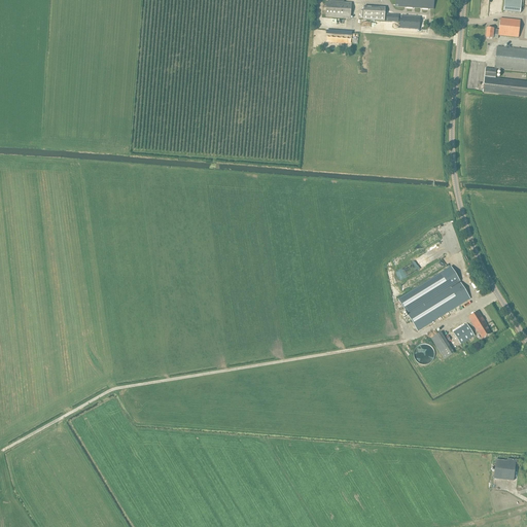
[(433,9),(434,0),(395,0),(395,7),(433,9)]
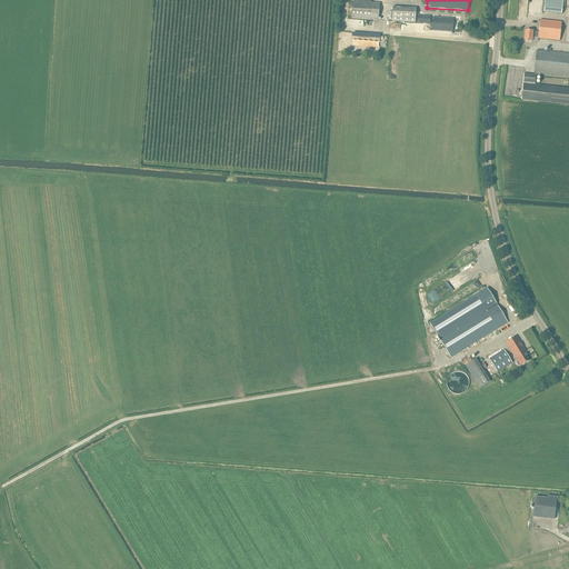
[(518,0),(518,17),(528,18),(528,0),(518,0)]
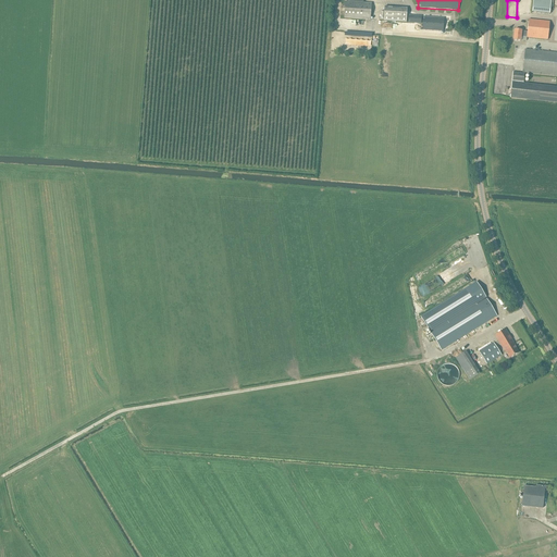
[(552,13),(552,0),(533,0),(533,12),(552,13)]
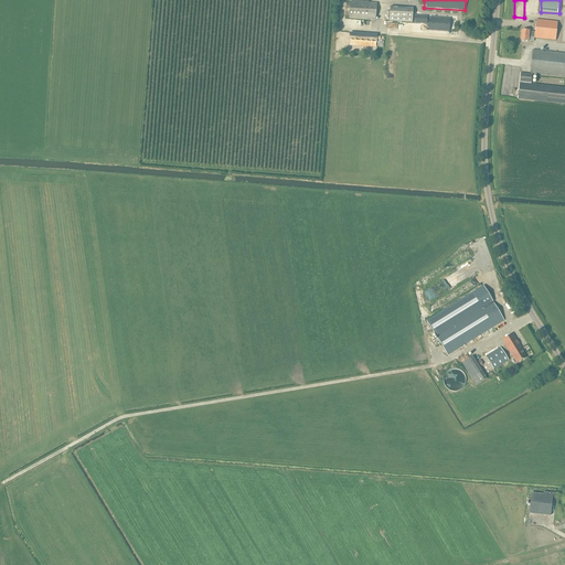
[(375,20),(376,4),(350,2),(349,19),(375,20)]
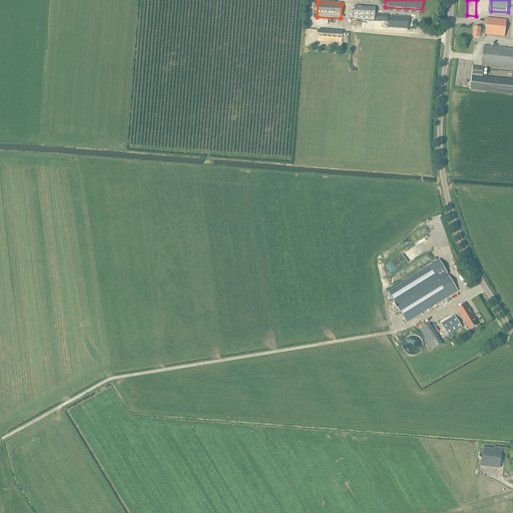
[(351,10),(351,16),(353,16),(353,19),(374,21),(375,8),(354,7),(354,10),(351,10)]
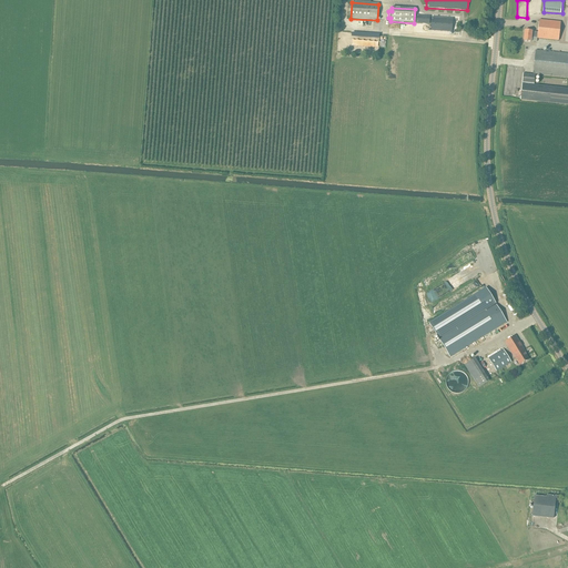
[(452,19),(432,18),(430,31),(452,32),(452,19)]
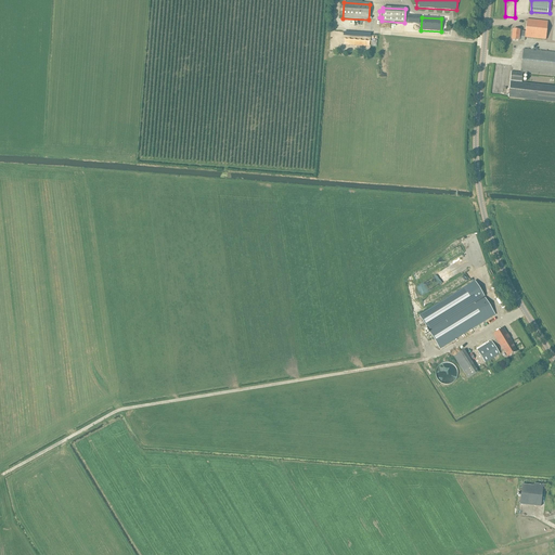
[(519,41),(519,37),(525,37),(525,38),(546,40),(547,22),(527,20),(526,31),(513,30),(512,40),(519,41)]
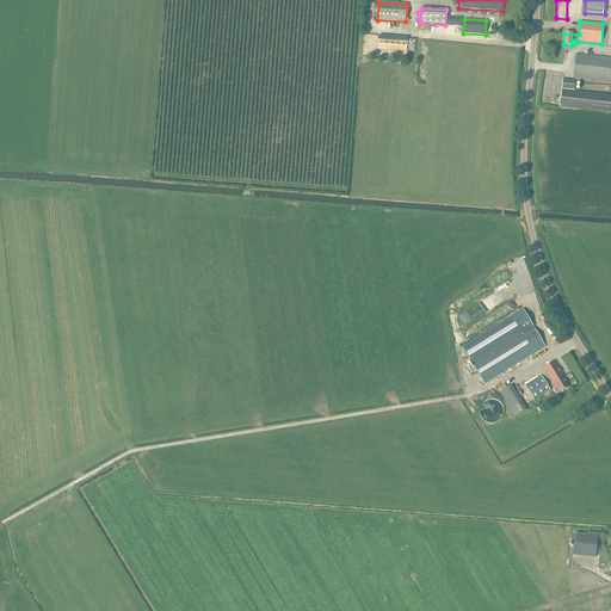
[(610,57),(576,54),(573,80),(610,84),(610,57)]
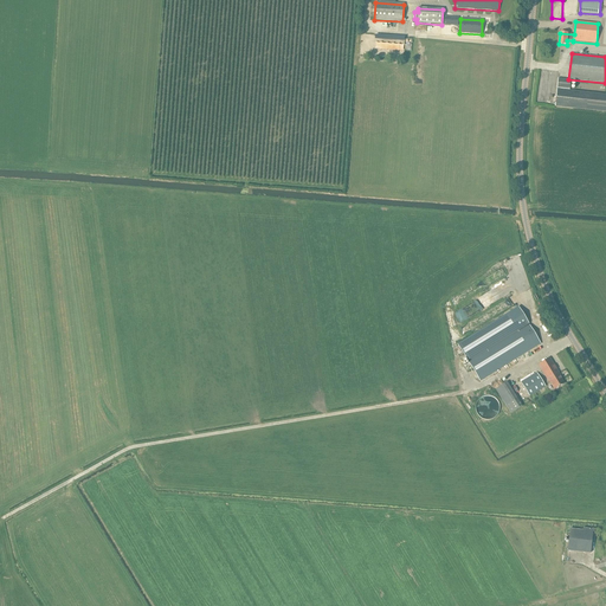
[(605,95),(569,91),(571,79),(558,78),(554,105),(605,111),(605,95)]
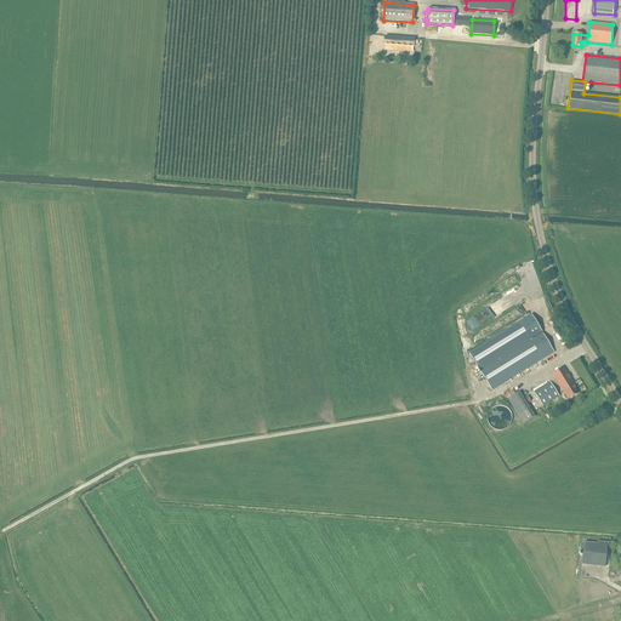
[(493,389),(554,352),(531,315),(469,354),(493,389)]
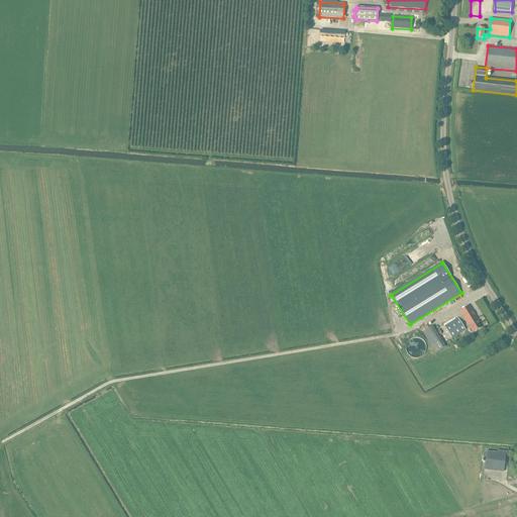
[(459,311),(469,326),(473,332),(482,327),(478,321),(479,320),(469,305),(459,311)]
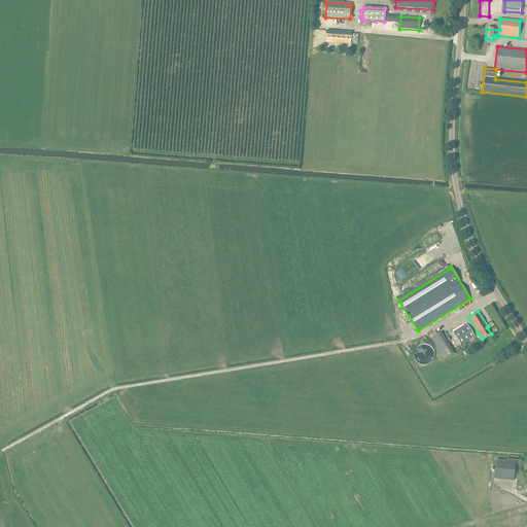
[(468,326),(454,334),(461,345),(475,337),(468,326)]
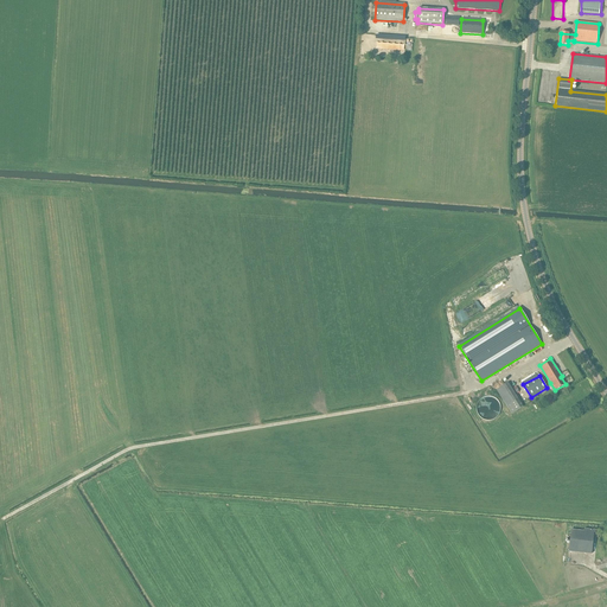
[(498,389),(511,415),(523,408),(510,383),(498,389)]
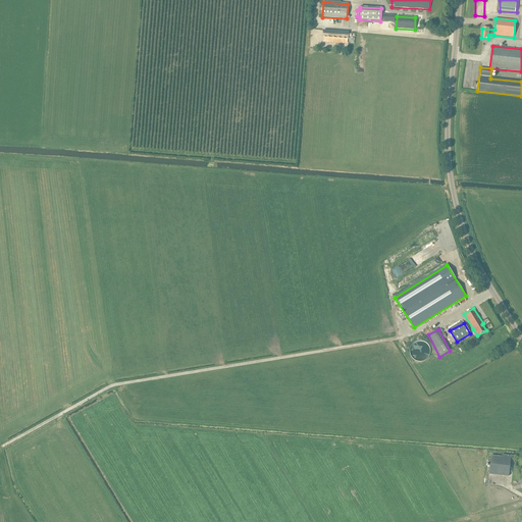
[(418,341),(417,342),(415,342),(414,343),(412,345),(411,346),(410,348),(410,350),(410,352),(410,354),(411,356),(412,358),(413,359),(415,360),(417,361),(419,362),(422,361),(424,361),(426,360),(428,358),(429,356),(430,354),(430,353),(430,351),(430,349),(429,347),(429,346),(427,344),(426,343),(424,342),(423,342),(421,341),(419,341),(418,341)]
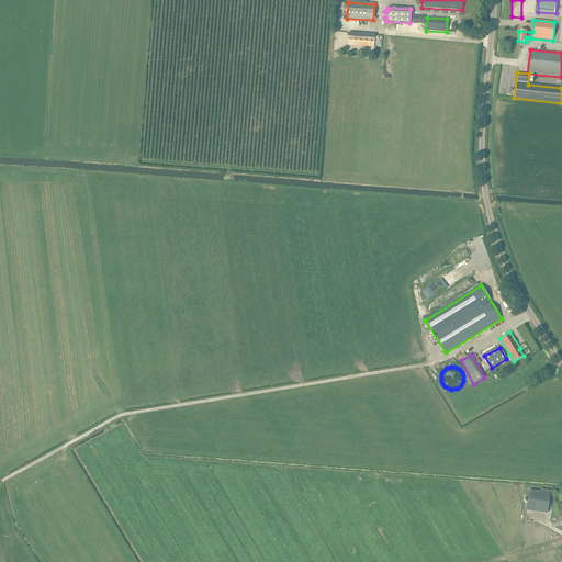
[(528,491),(528,495),(524,494),(521,510),(526,510),(548,513),(550,493),(551,493),(551,491),(541,490),(540,491),(528,491)]
